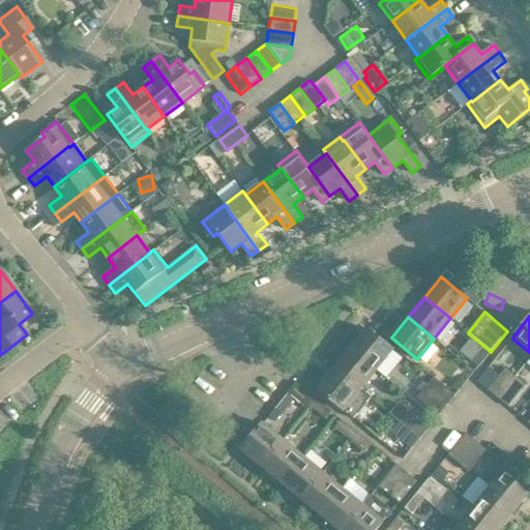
[(366,328),(350,349),(377,370),(393,350),(366,328)]
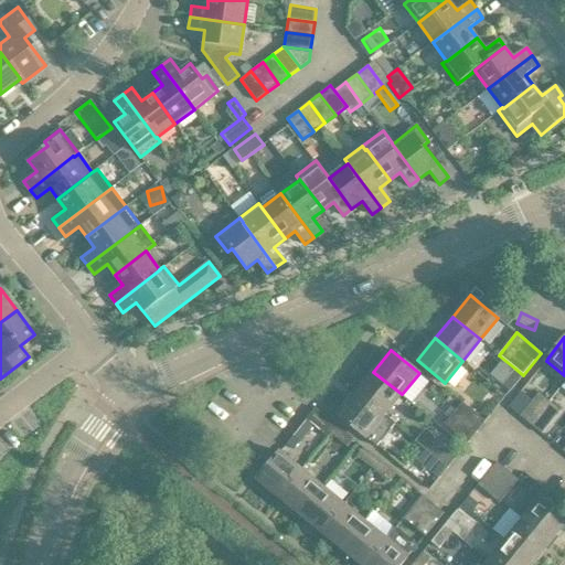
[(523,375),(515,369),(503,384),(510,391),(523,375)]
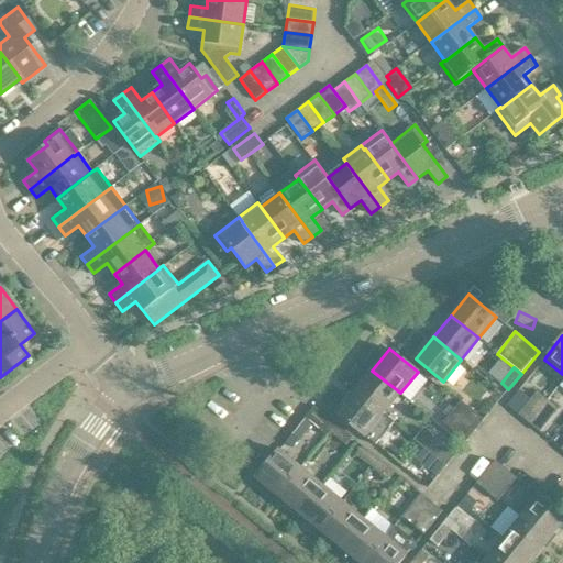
[(372,371),(355,392),(383,415),(400,393),(372,371)]
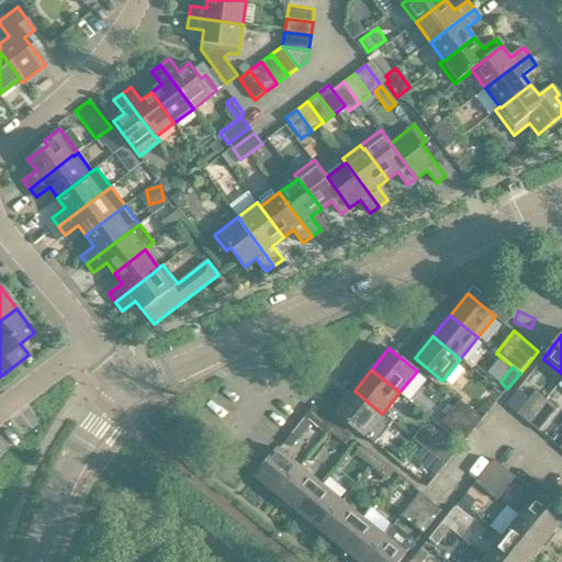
[(382,414),(355,391),(337,413),(364,436),(382,414)]
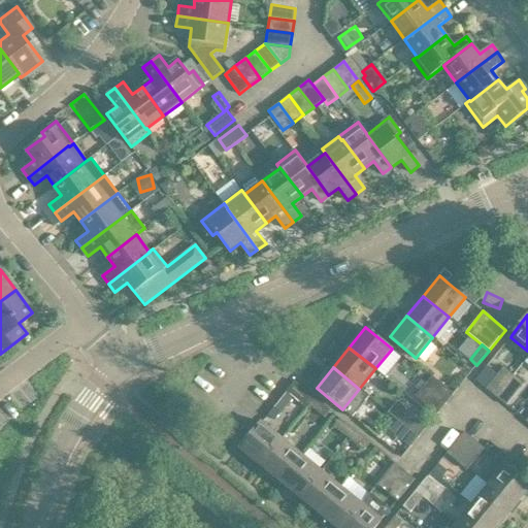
[(503,367),(486,389),(495,396),(513,374),(503,367)]
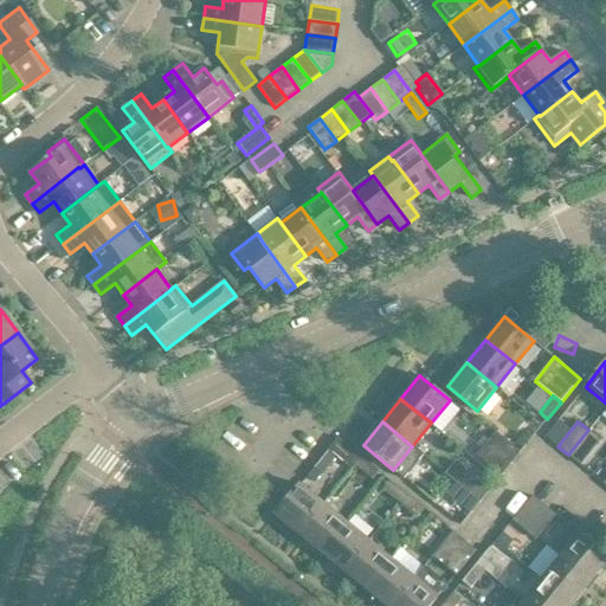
[(601,440),(588,430),(568,455),(581,465),(601,440)]
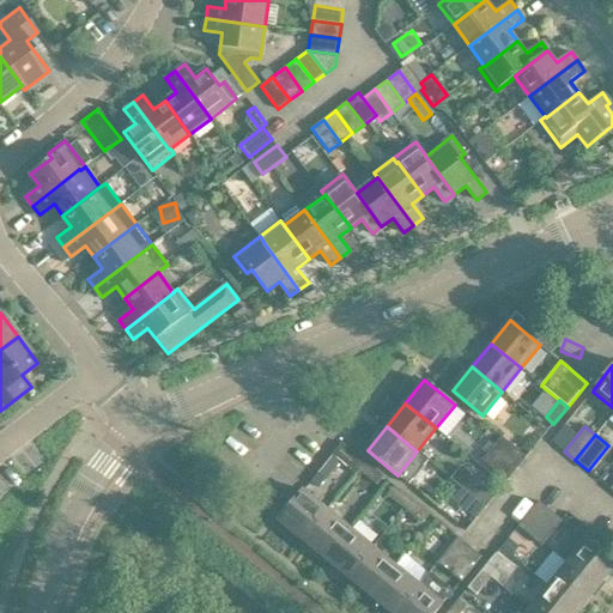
[(502,436),(492,448),(517,468),(527,457),(502,436)]
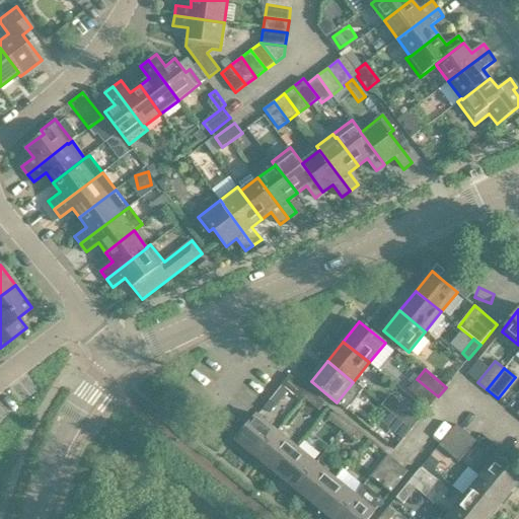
[(309,390),(290,375),(282,385),(301,400),(303,397),(309,390)]
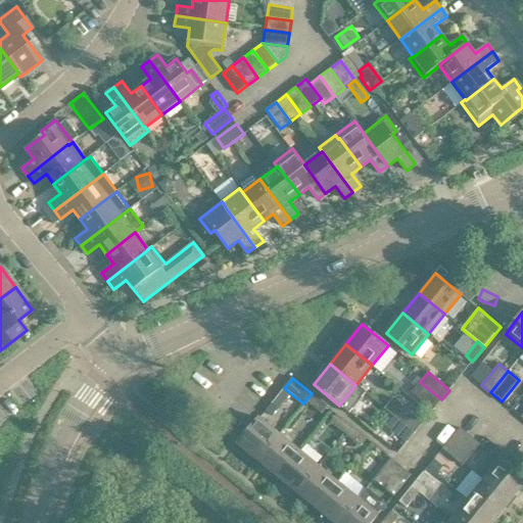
[(441,399),(420,382),(412,392),(433,410),(441,399)]
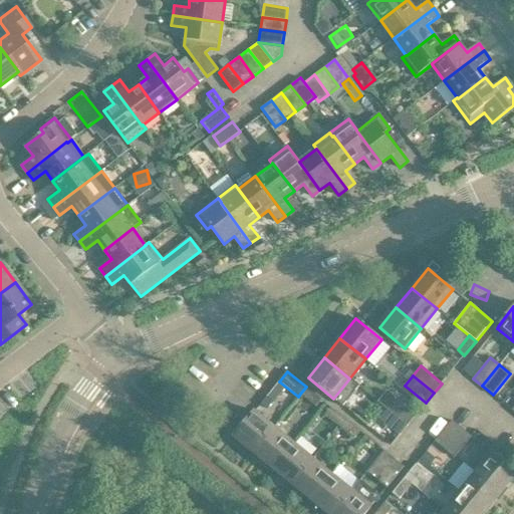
[(306,387),(300,394),(306,399),(301,405),(310,413),(313,409),(321,399),(306,387)]
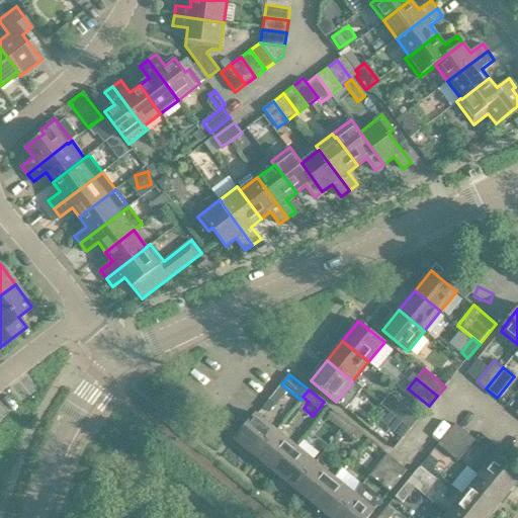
[(398,402),(389,412),(410,429),(418,419),(398,402)]
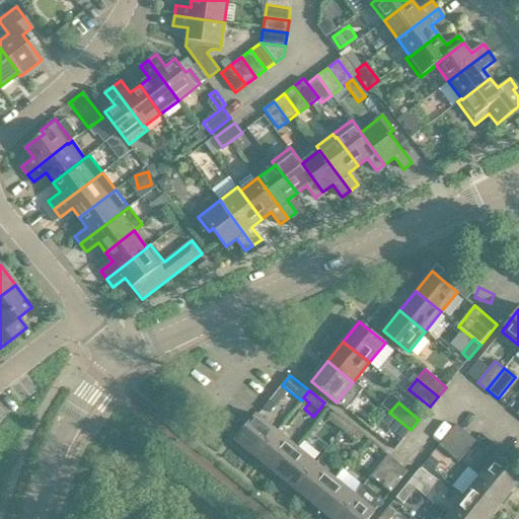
[(343,430),(349,423),(334,411),(322,424),(330,431),(324,438),(331,444),(343,430)]
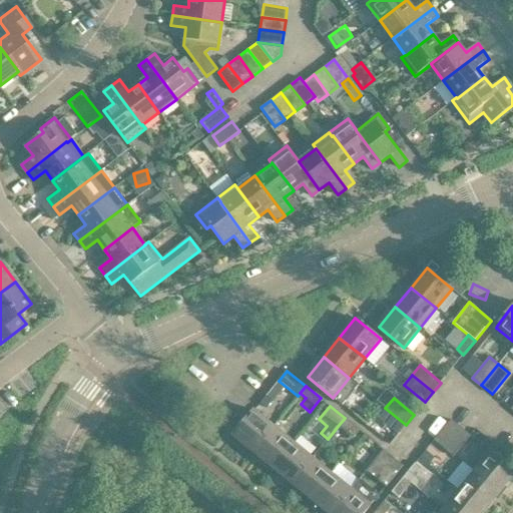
[(406,425),(385,408),(378,417),(398,434),(406,425)]
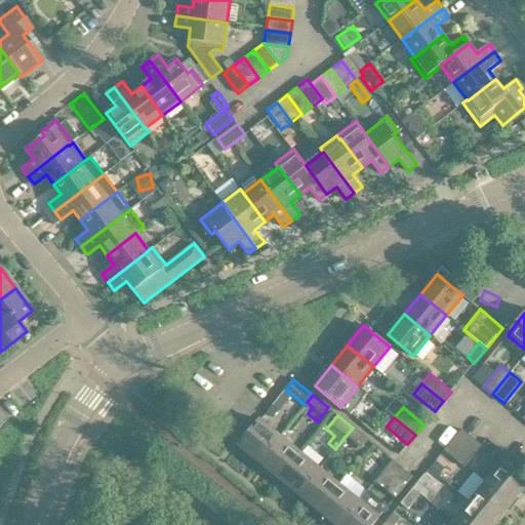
[(280,436),(260,419),(239,445),(258,461),(280,436)]
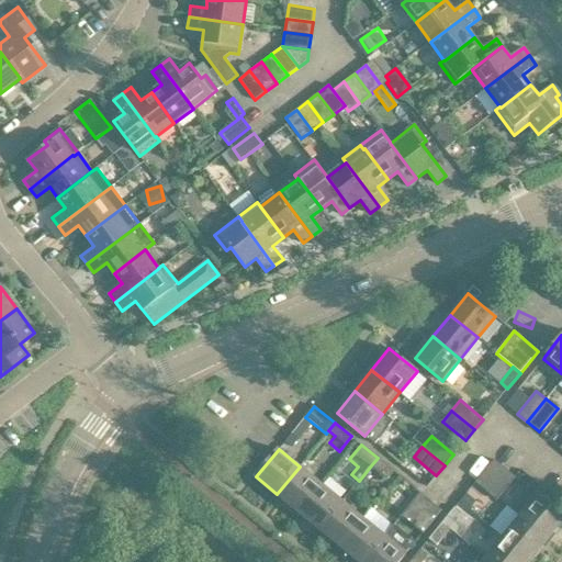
[(378,458),(371,465),(388,479),(394,471),(378,458)]
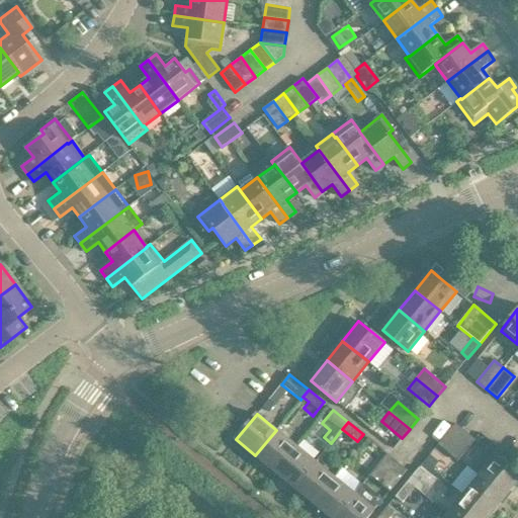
[(466,450),(475,439),(455,423),(446,434),(466,450)]
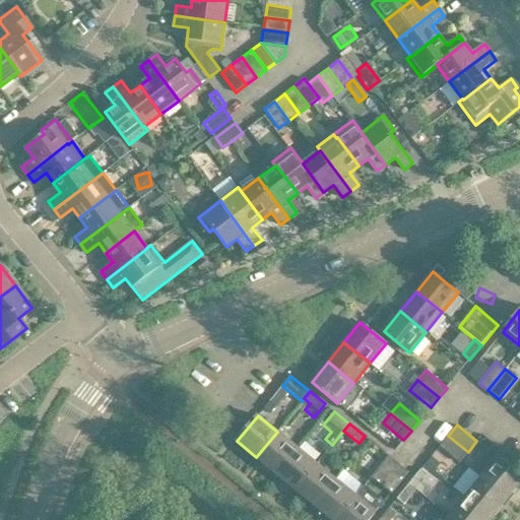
[(277,432),(256,457),(276,473),(297,448),(277,432)]
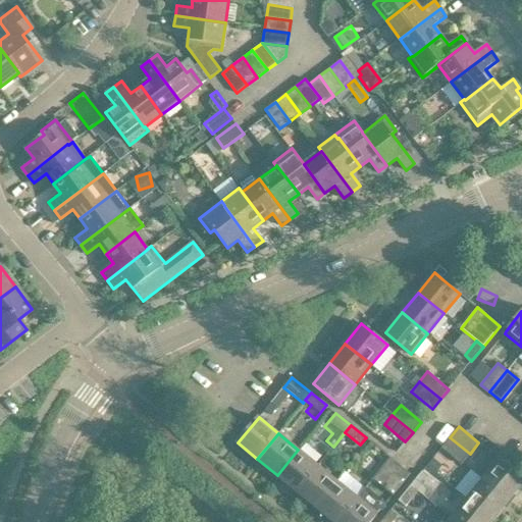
[(470,454),(450,437),(441,448),(461,464),(470,454)]
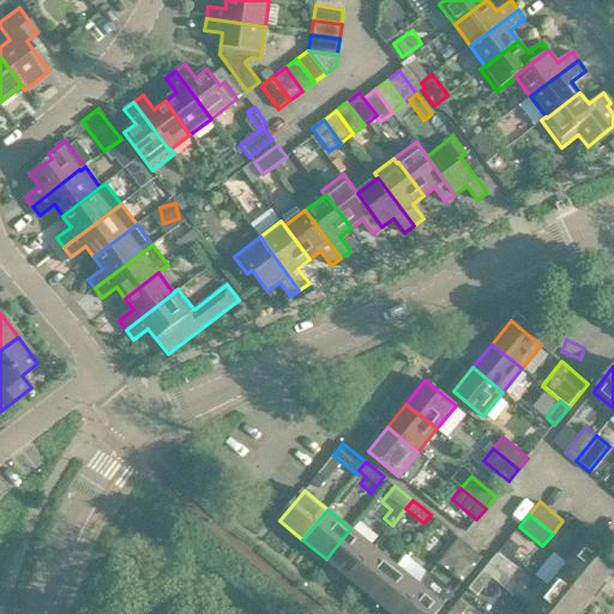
[(350,529),(326,559),(349,578),(374,547),(350,529)]
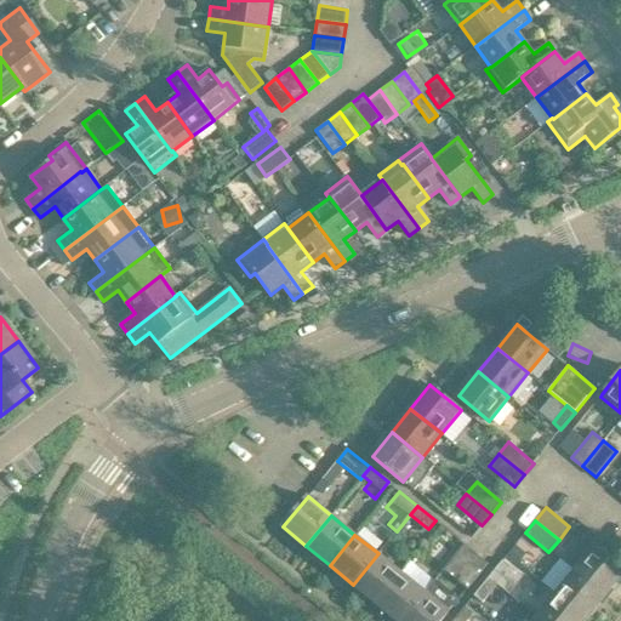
[(476,553),(466,546),(465,543),(443,569),(455,579),(476,553)]
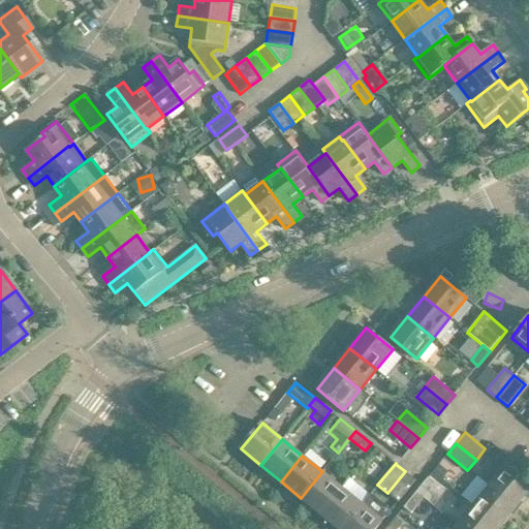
[(528,484),(506,466),(490,486),(516,507),(528,491),(528,484)]
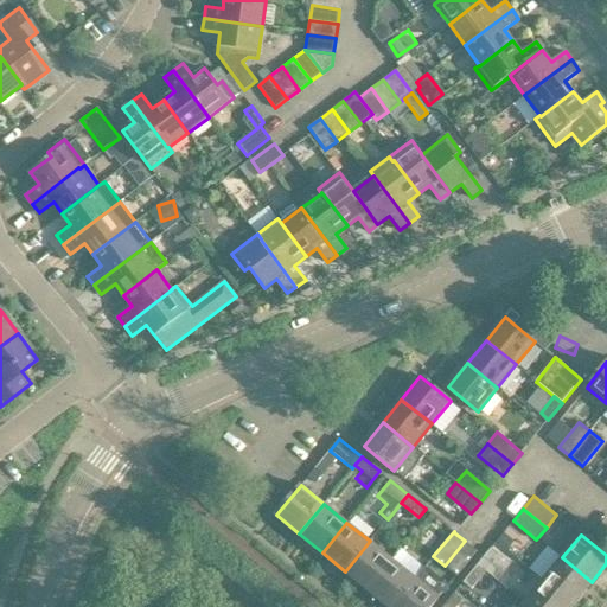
[(393,560),(370,541),(345,572),(368,590),(393,560)]
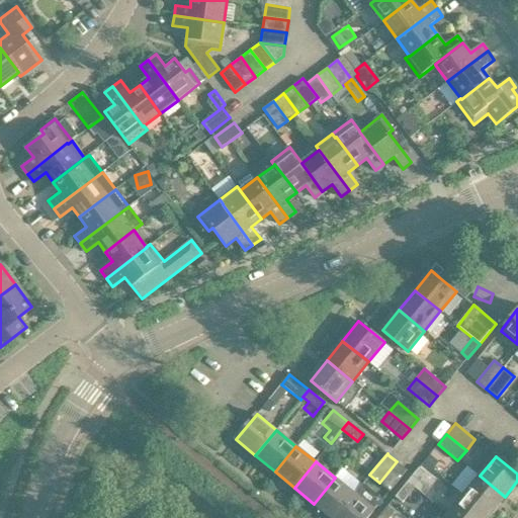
[(397,461),(379,483),(390,491),(407,469),(397,461)]
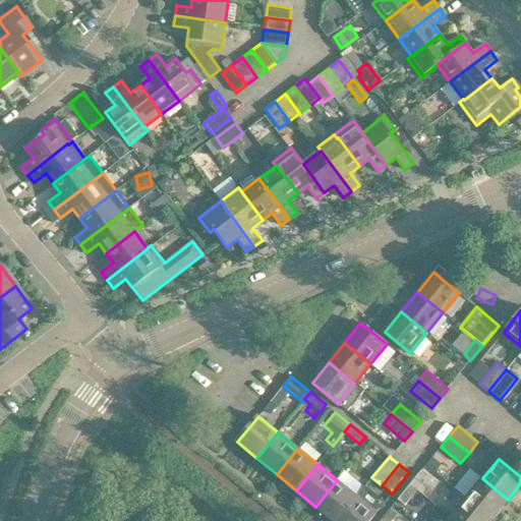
[(421,470),(409,484),(416,490),(428,475),(421,470)]
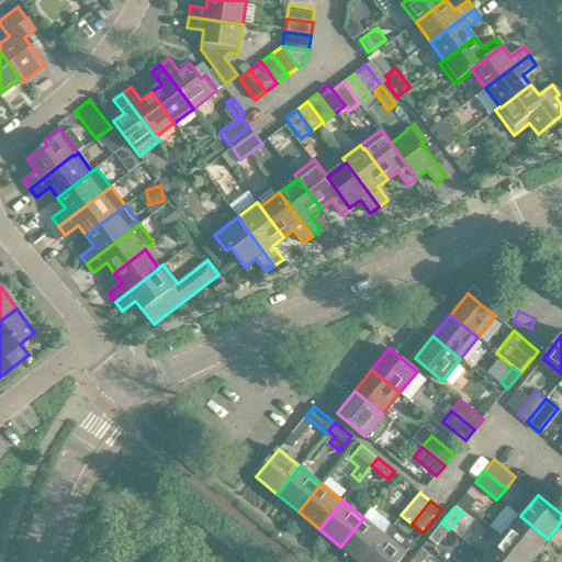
[(520,516),(503,537),(530,560),(548,539),(520,516)]
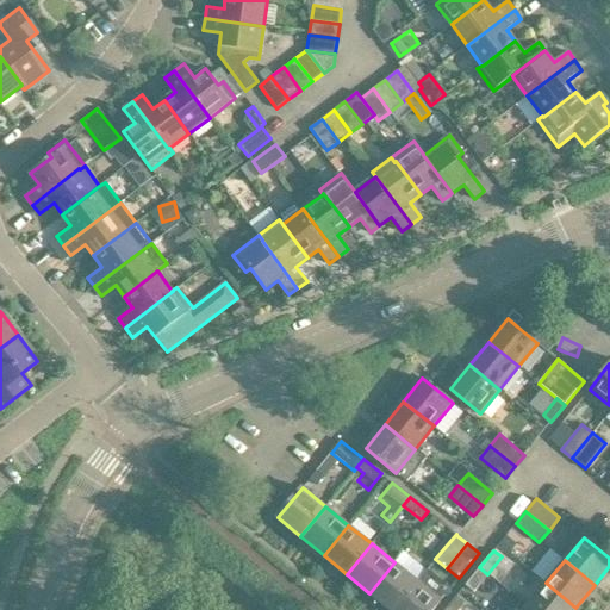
[(394,562),(369,593),(390,609),(393,609),(417,582),(394,562)]
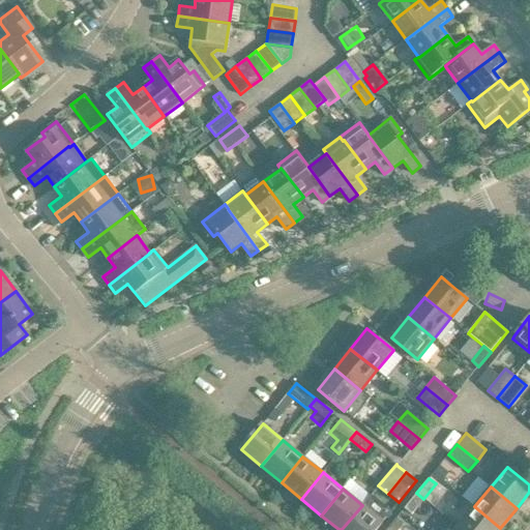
[(423,499),(416,493),(404,508),(411,514),(423,499)]
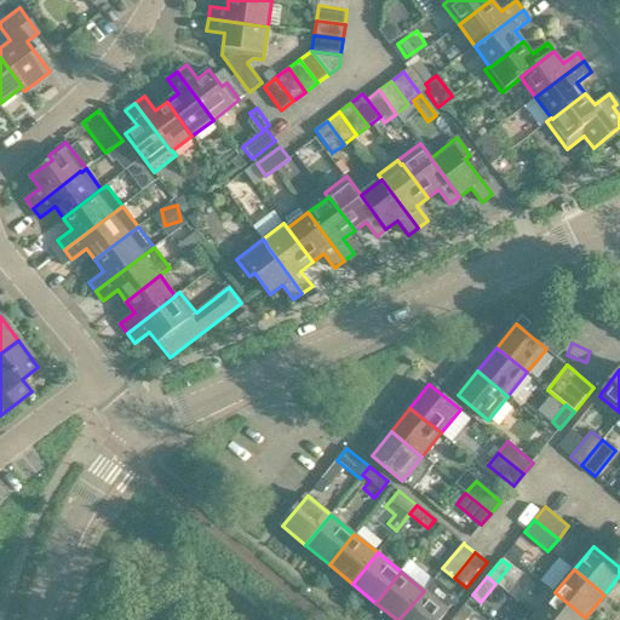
[(440,619),(448,610),(424,591),(400,619),(440,619)]
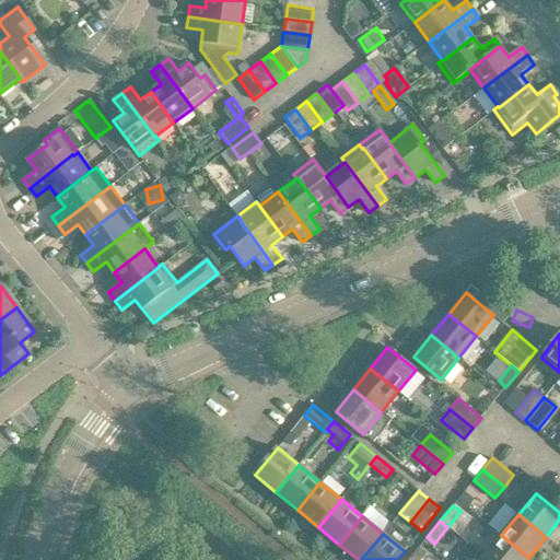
[(501,535),(483,557),(488,559),(526,559),(528,558),(501,535)]
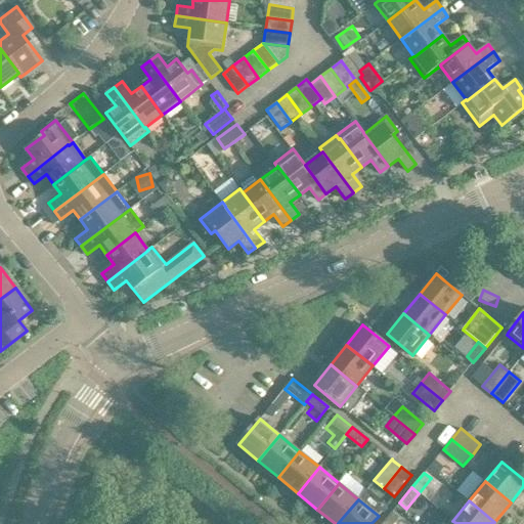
[(382,523),(393,523),(399,518),(392,512),(382,523)]
